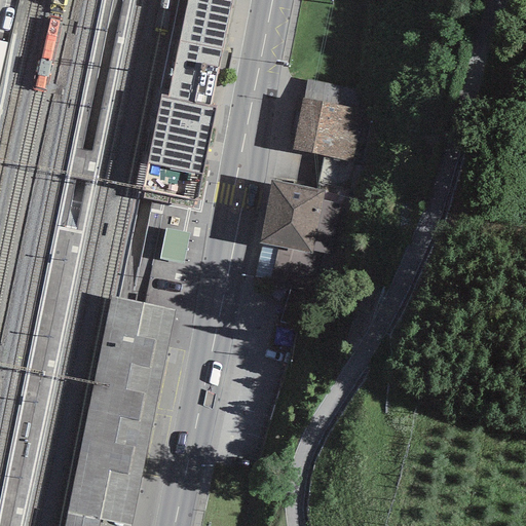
[(232,0),(187,0),(166,99),(203,107),(210,108),(232,0)]
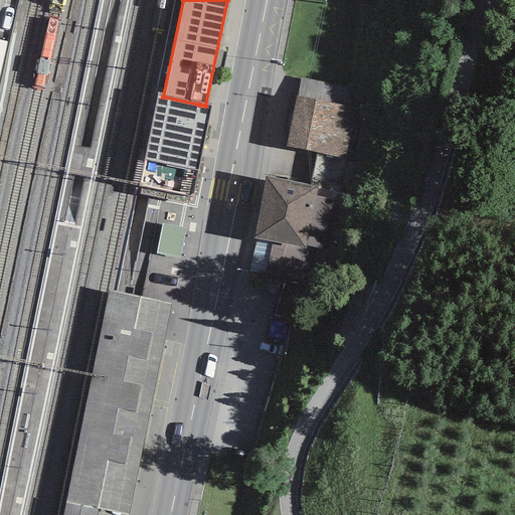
[(301,78),(298,97),(344,106),(348,89),(301,78)]
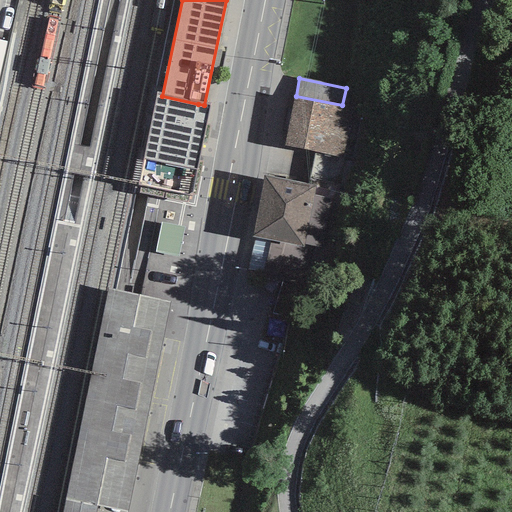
[(157,95),(144,157),(193,167),(206,106),(204,105),(198,104),(162,96),(157,95)]
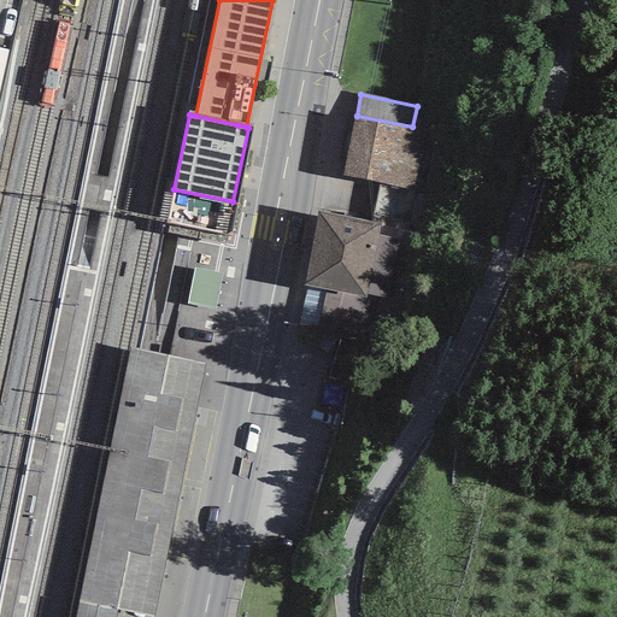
[(357,116),(353,115),(341,176),(380,183),(412,191),(419,192),(432,130),(412,127),(357,116)]
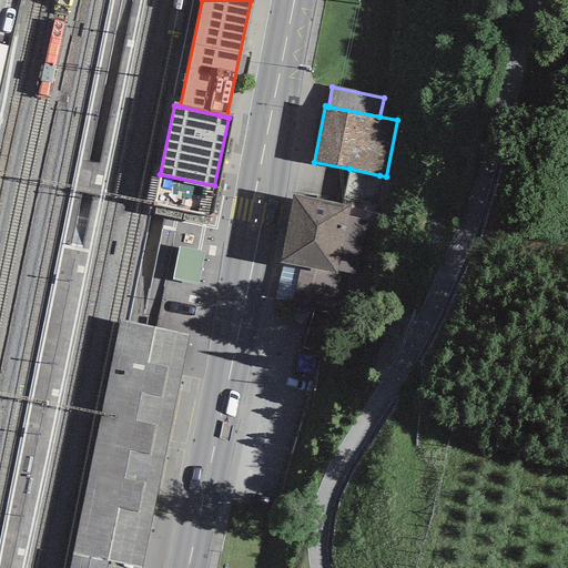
[(379,175),(350,169),(342,204),(350,205),(372,211),(379,175)]
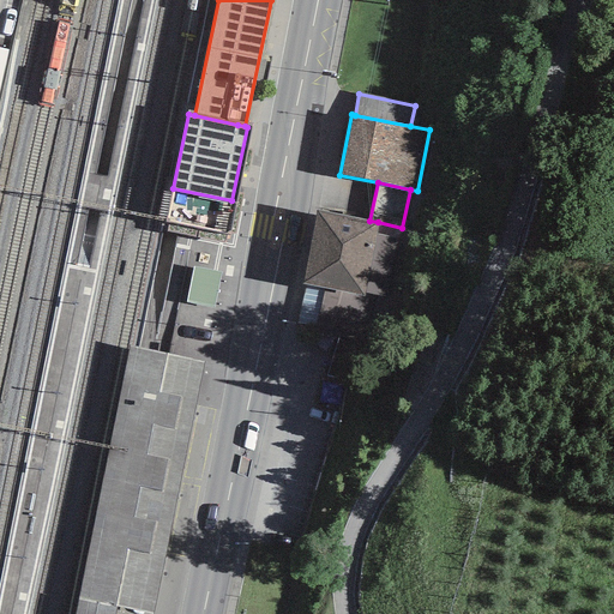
[(232,200),(173,188),(166,224),(224,236),(232,200)]
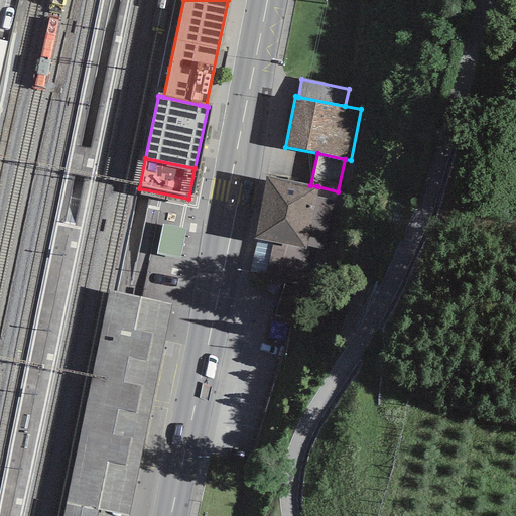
[(310,185),(266,177),(254,240),(305,250),(317,186),(310,185)]
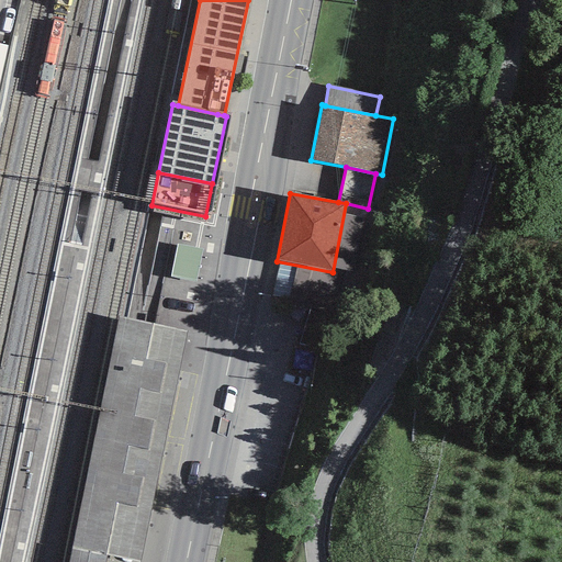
[(203,249),(177,244),(170,278),(197,282),(203,249)]
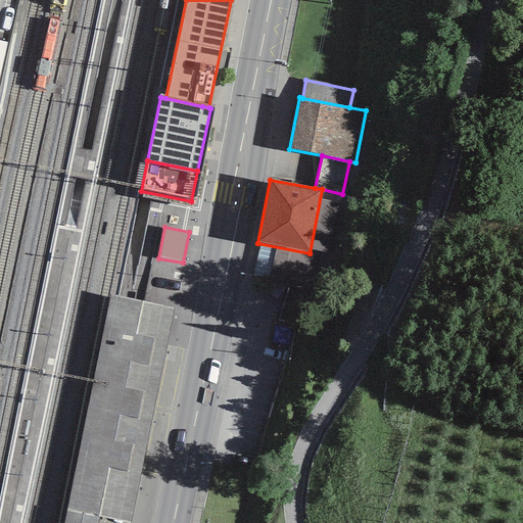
[(286,288),(267,285),(256,343),(275,346),(286,288)]
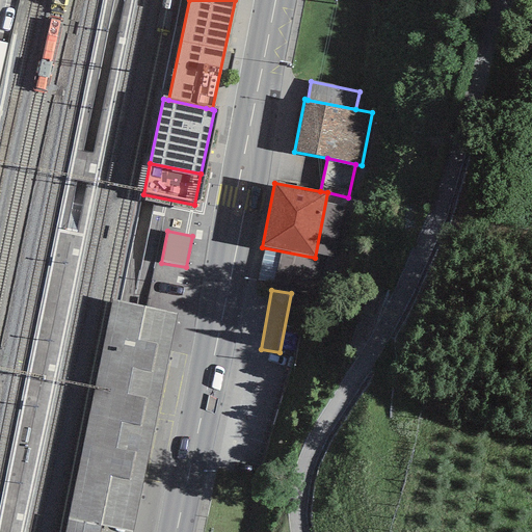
[(176,313),(112,300),(67,520),(101,526),(133,531),(176,313)]
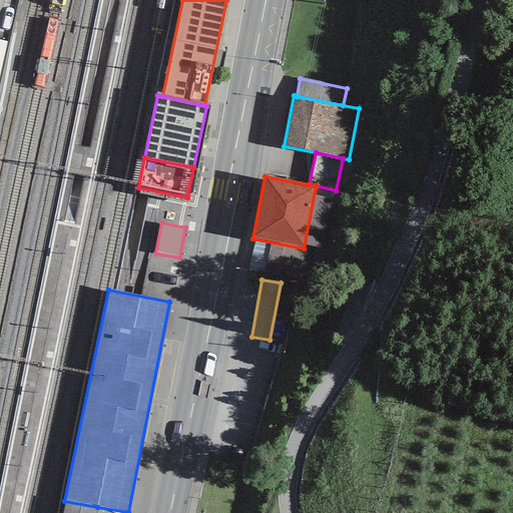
[(61,512),(95,512),(97,507),(64,501),(61,512)]
